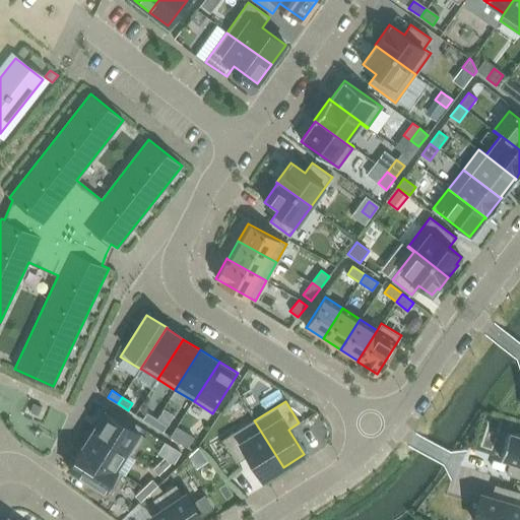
[(106,411),(93,431),(133,456),(145,437),(106,411)]
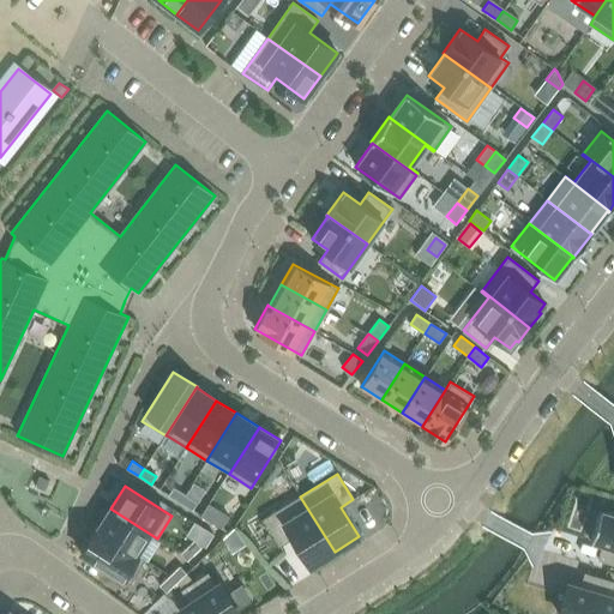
[(180,503),(185,494),(174,487),(168,495),(180,503)]
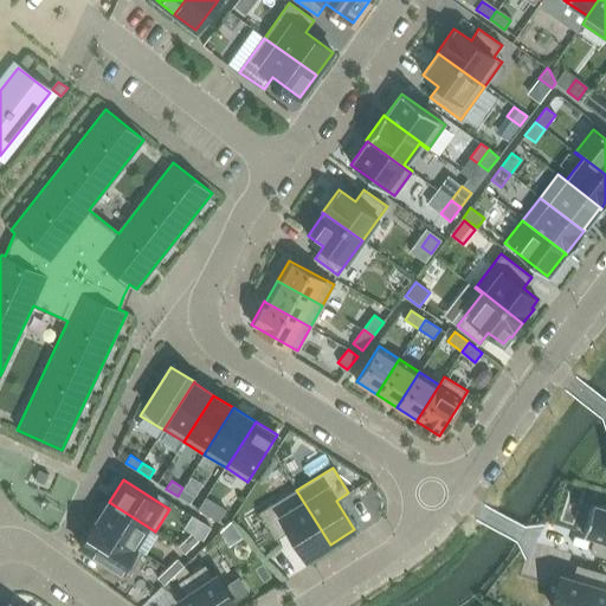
[(178,496),(189,503),(194,496),(182,488),(178,496)]
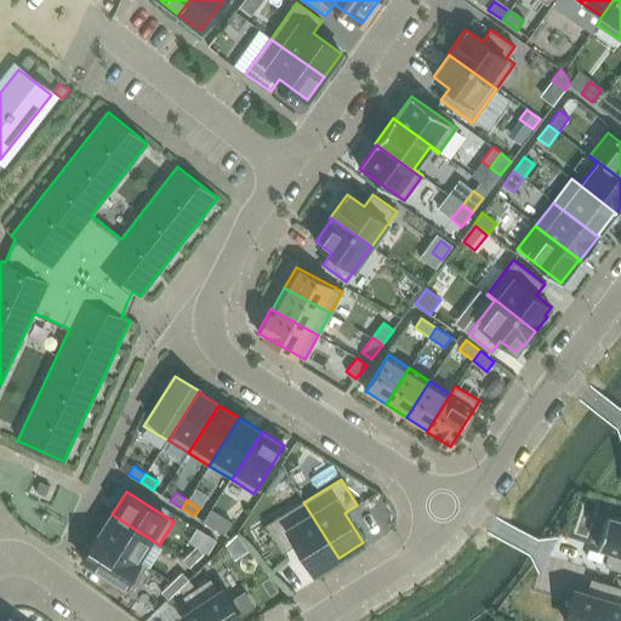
[(295,543),(314,573),(339,558),(303,502),(267,525),(283,551),(295,543)]
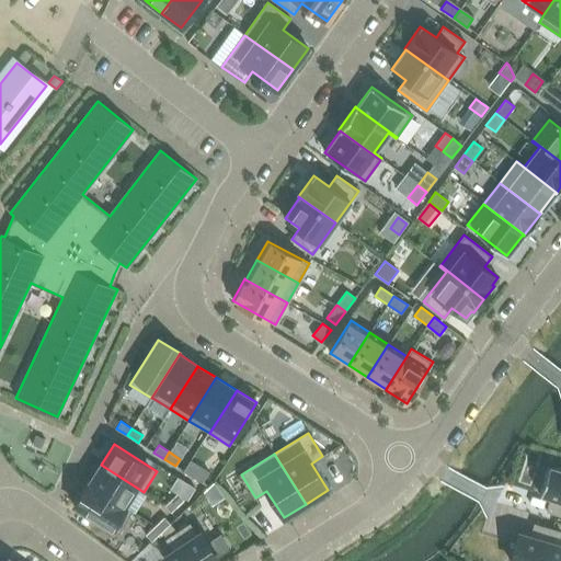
[(202,483),(209,472),(191,460),(184,471),(202,483)]
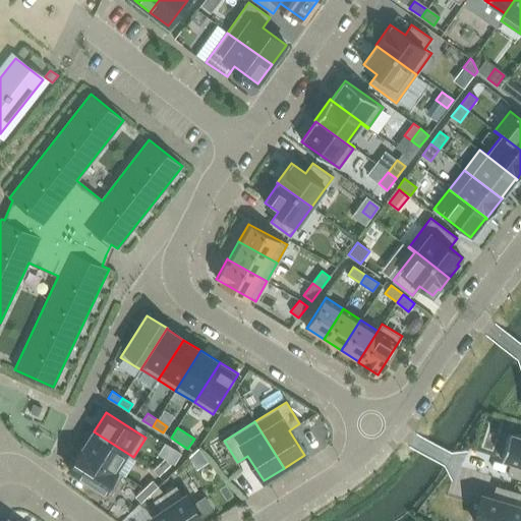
[(133,457),(94,431),(82,449),(81,448),(80,451),(122,476),(123,474),(116,470),(126,454),(133,458),(133,457)]
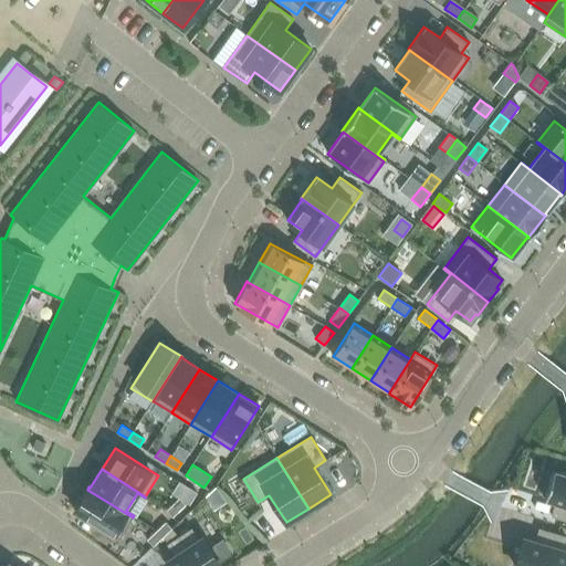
[(556,502),(552,515),(565,520),(565,473),(553,470),(544,499),(556,502)]
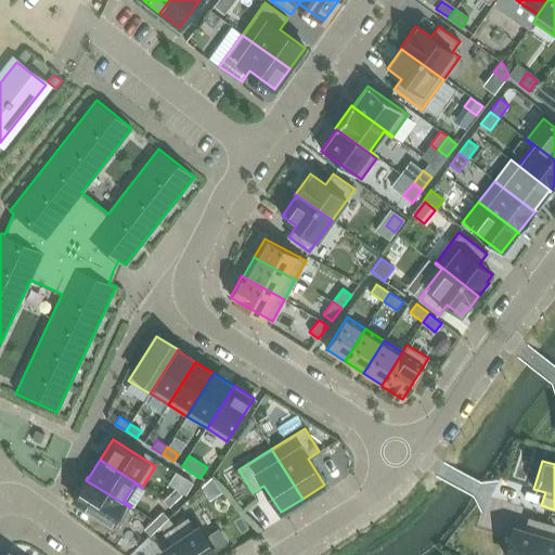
[(117,528),(130,507),(86,480),(73,500),(117,528)]
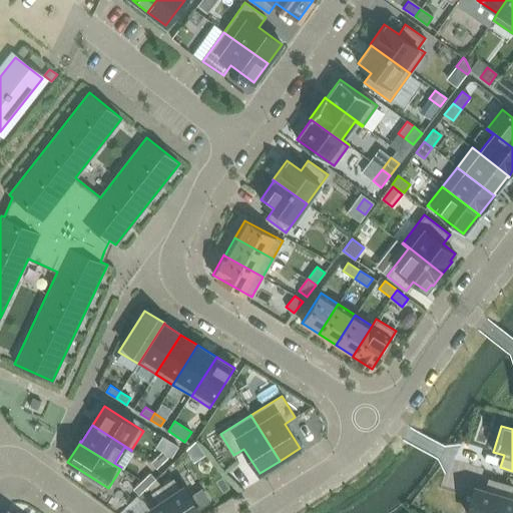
[(162,452),(151,463),(156,468),(167,457),(162,452)]
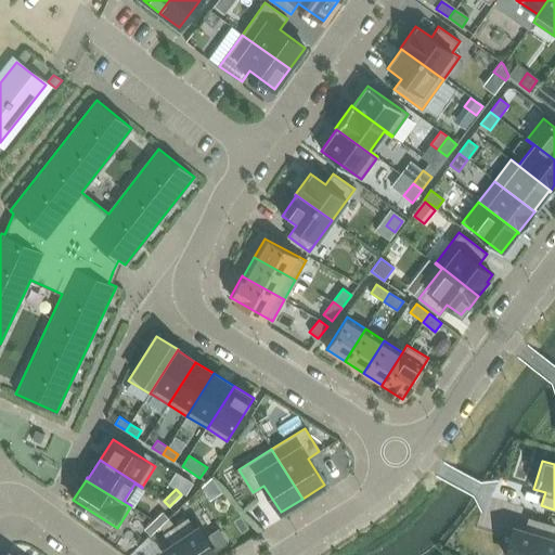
[(159,526),(168,518),(163,512),(153,520),(159,527),(159,526)]
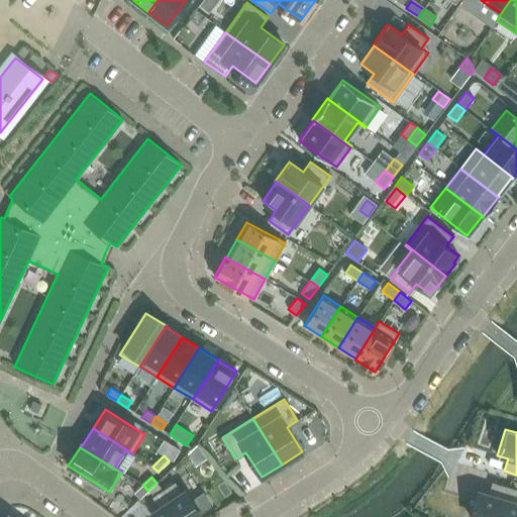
[(163,491),(157,483),(148,490),(153,497),(161,507),(150,513),(152,516),(195,516),(200,514),(211,506),(203,494),(192,502),(185,491),(182,493),(175,483),(163,491)]
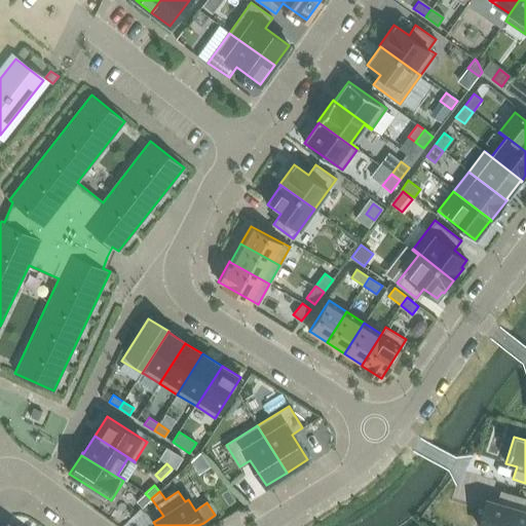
[(487,500),(479,525),(525,525),(525,512),(522,512),(525,499),(525,498),(522,498),(501,491),(497,503),(487,500)]
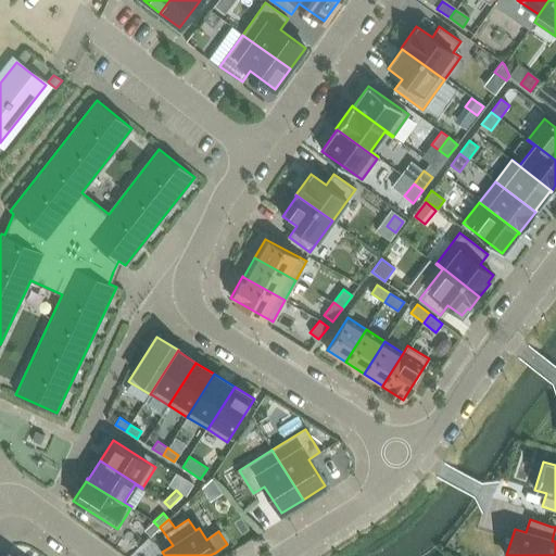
[(153,521),(144,530),(150,536),(160,528),(153,521)]
